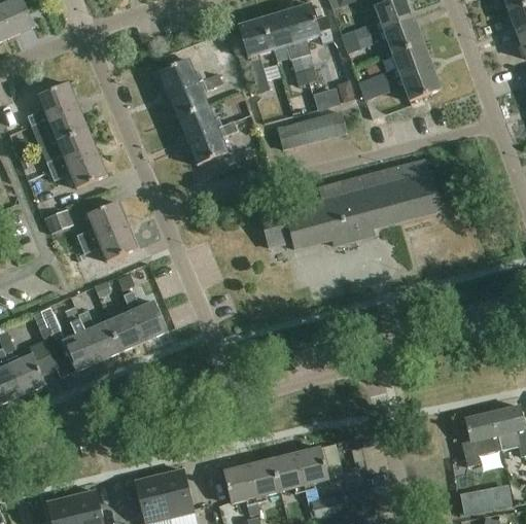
[(0,10),(10,35),(34,25),(23,0),(0,0),(0,10)]
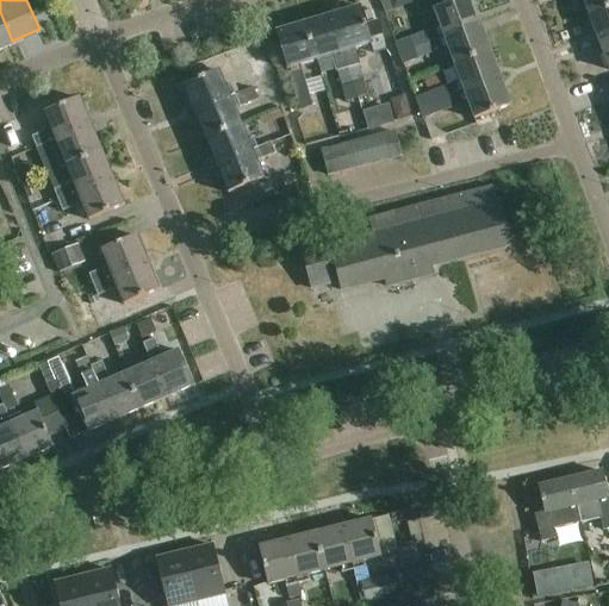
[(428,38),(443,33),(479,20),(471,0),(422,0),(426,12),(435,8),(437,16),(440,25),(410,37),(418,57),(433,52),(428,38)]
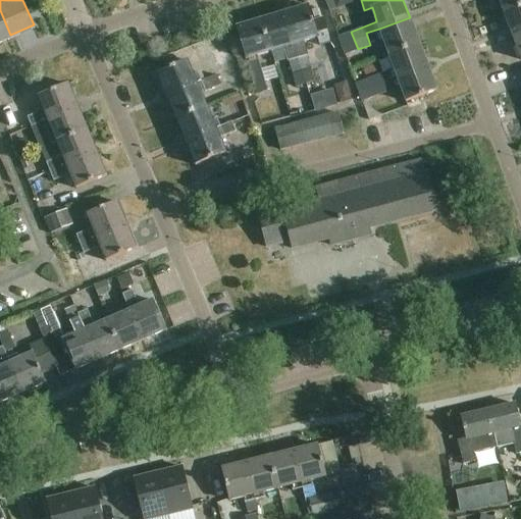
[(520,2),(520,0),(499,0),(503,9),(520,2)]
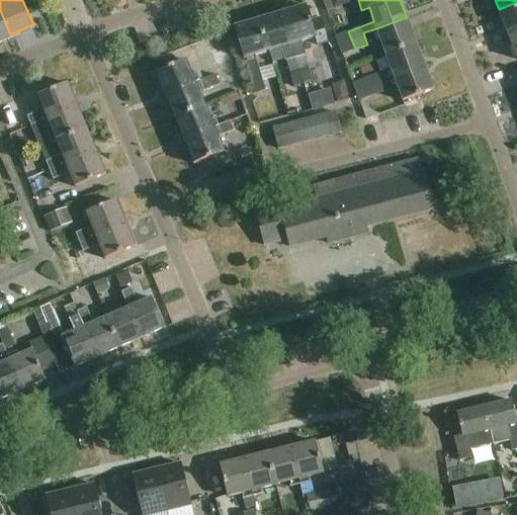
[(306,2),(281,9),(289,37),(294,54),(289,56),(285,57),(286,60),(287,60),(289,70),(308,65),(309,64),(306,54),(307,54),(302,37),(315,33),(317,41),(327,38),(320,14),(310,17),(306,2)]
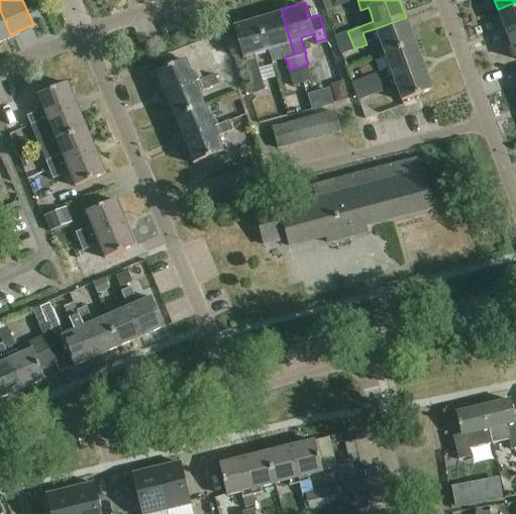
[(515,2),(498,9),(507,32),(515,28),(515,2)]
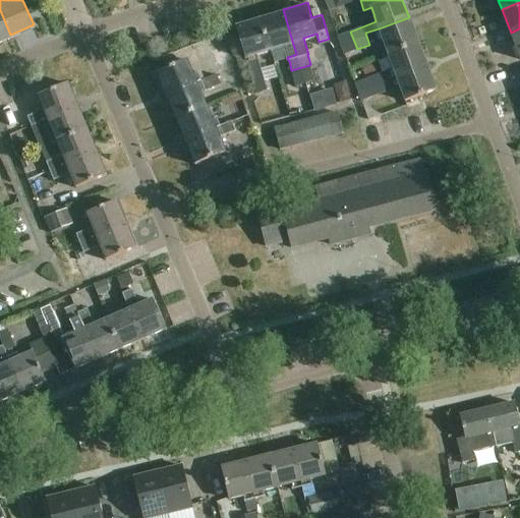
[(260,16),(269,48),(283,44),(287,60),(288,60),(287,57),(291,56),(296,54),(291,38),(283,9),(260,16)]
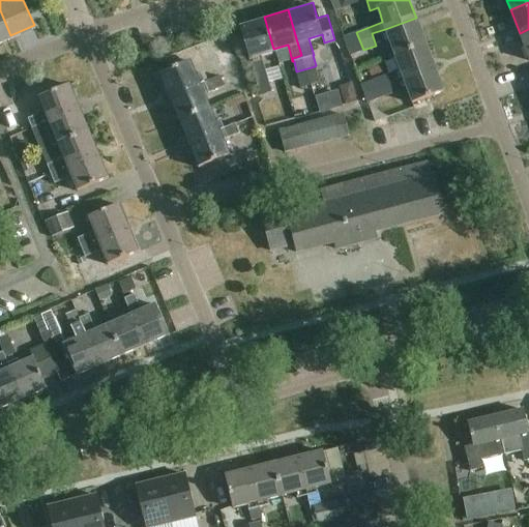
[(0,39),(10,35),(0,10),(0,39)]
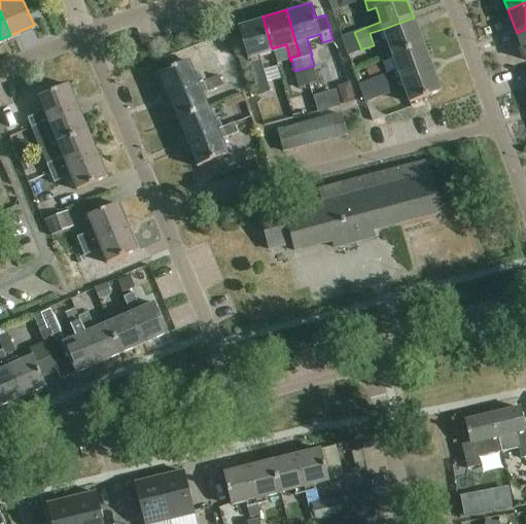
[(257,53),(272,48),(263,16),(238,24),(247,56),(258,95),(269,92),(260,62),(257,53)]
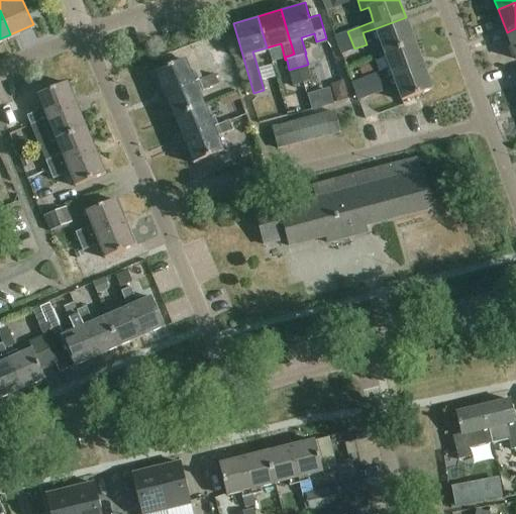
[(377,31),(384,50),(414,39),(406,17),(376,28),(377,31)]
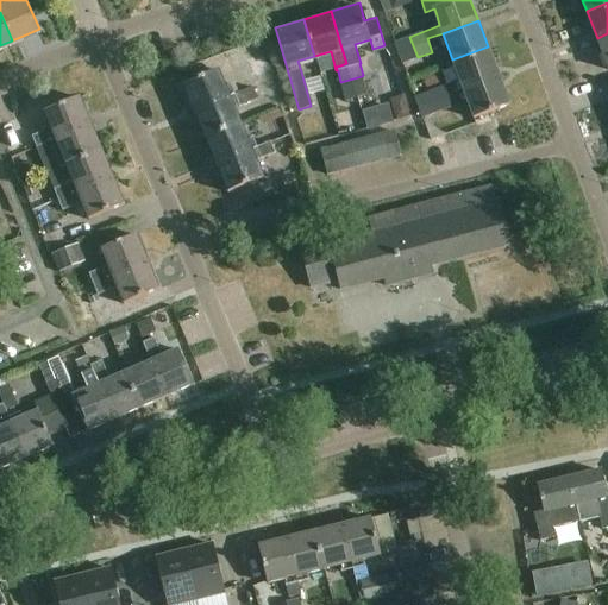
[(607,33),(597,38),(607,65),(607,64),(607,33)]
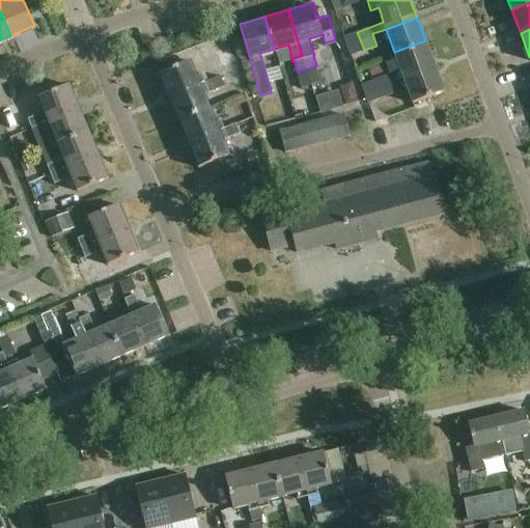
[(351,55),(364,50),(357,32),(344,36),(351,55)]
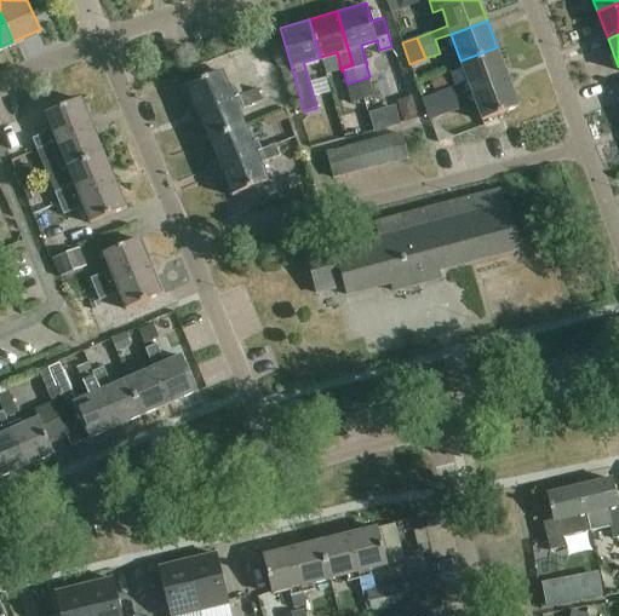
[(262,41),(248,46),(253,59),(267,55),(262,41)]
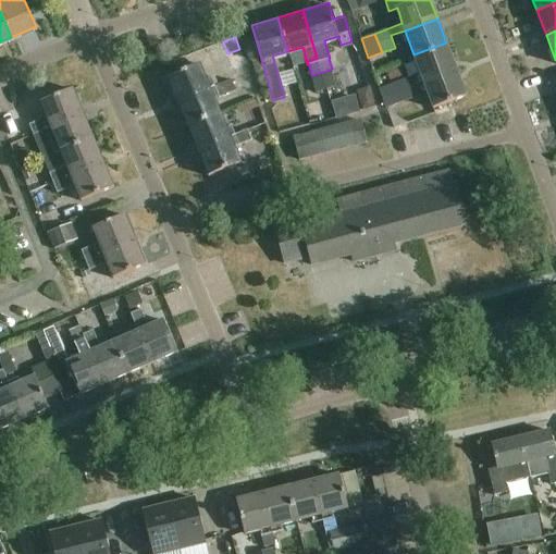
[(210,46),(215,58),(227,53),(223,41),(210,46)]
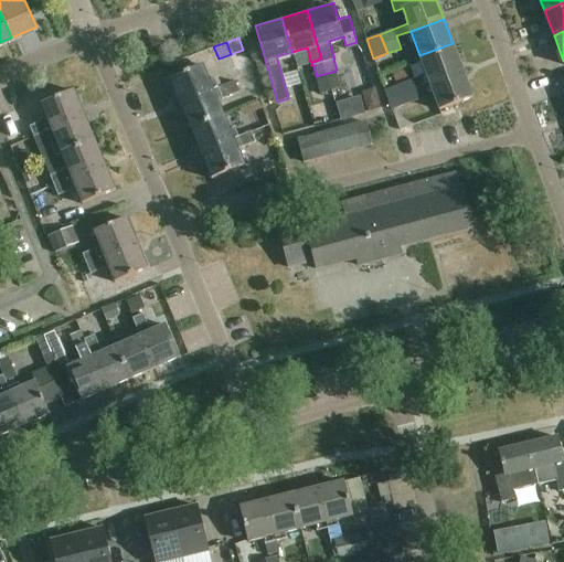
[(429,81),(463,69),(453,43),(419,55),(429,81)]
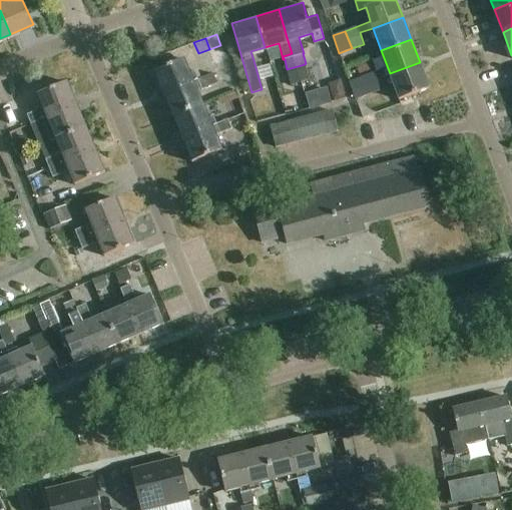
[(157,57),(161,65),(172,60),(169,53),(157,57)]
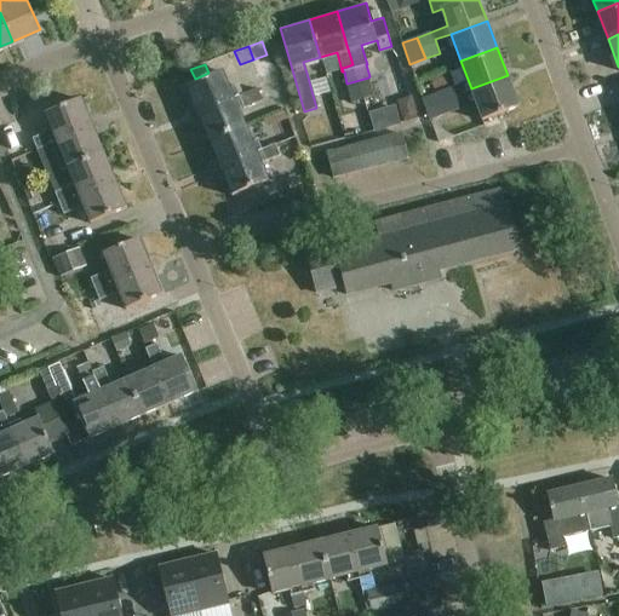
[(196,110),(238,92),(233,81),(228,84),(221,68),(208,73),(195,79),(184,82),(196,110)]
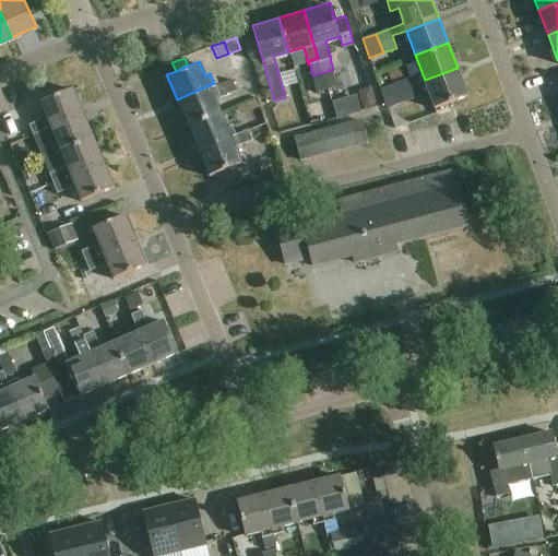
[(410,78),(395,82),(402,102),(428,92),(434,106),(466,93),(458,68),(425,80),(425,82),(413,86),(410,78)]
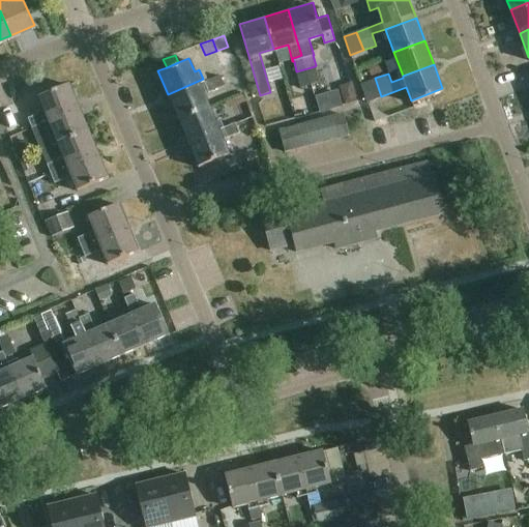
[(320,82),(316,65),(315,66),(296,71),(301,87),(311,85),(320,82)]
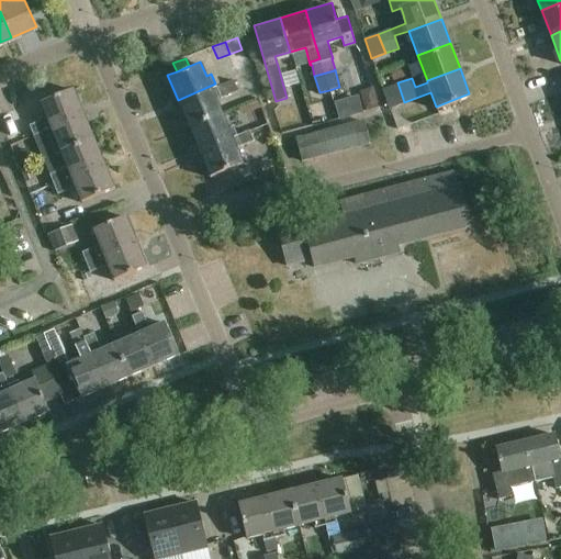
[(188,125),(221,111),(215,97),(221,94),(235,89),(232,79),(216,86),(215,84),(178,100),(188,125)]
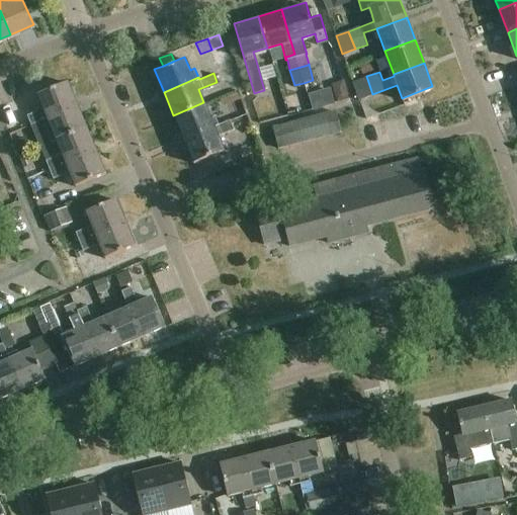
[(372,94),(366,76),(353,81),(359,99),(372,94)]
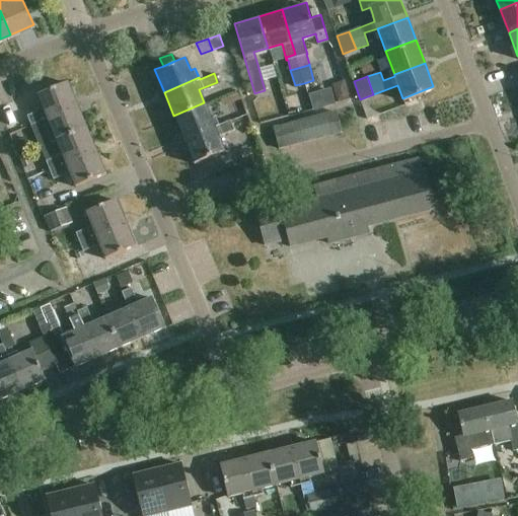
[(29,122),(42,117),(76,102),(67,79),(38,91),(43,105),(25,113),(29,122)]
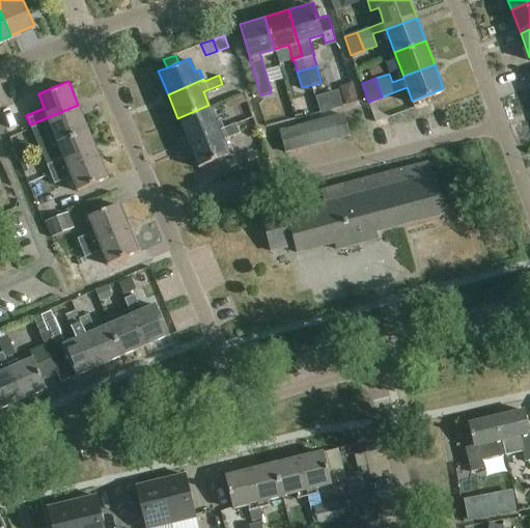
[(353,82),(340,85),(345,104),(358,101),(353,82)]
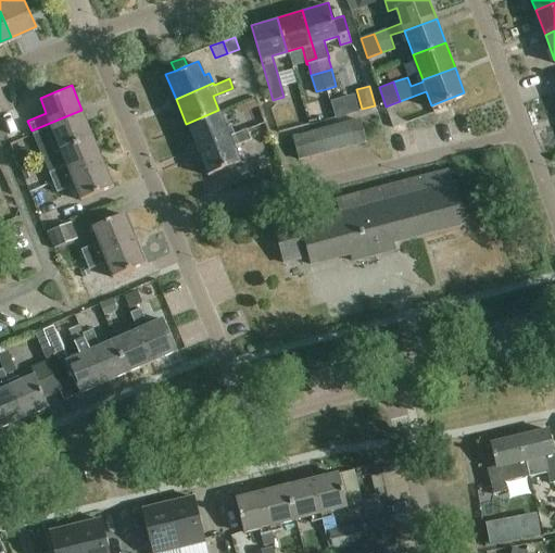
[(23,136),(14,115),(11,107),(0,111),(0,116),(10,140),(23,136)]
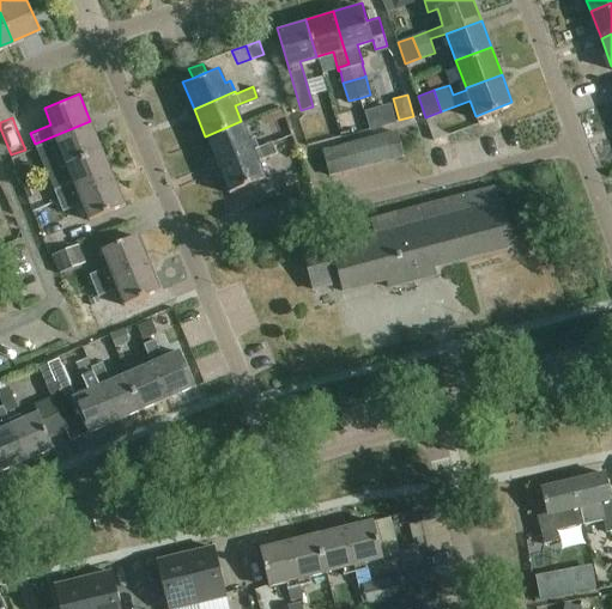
[(325,121),(329,135),(337,133),(333,119),(325,121)]
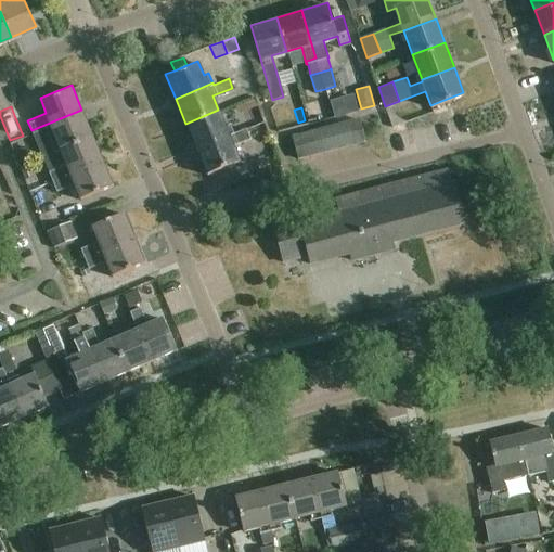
[(54,150),(60,148),(91,135),(81,110),(44,125),(54,150)]
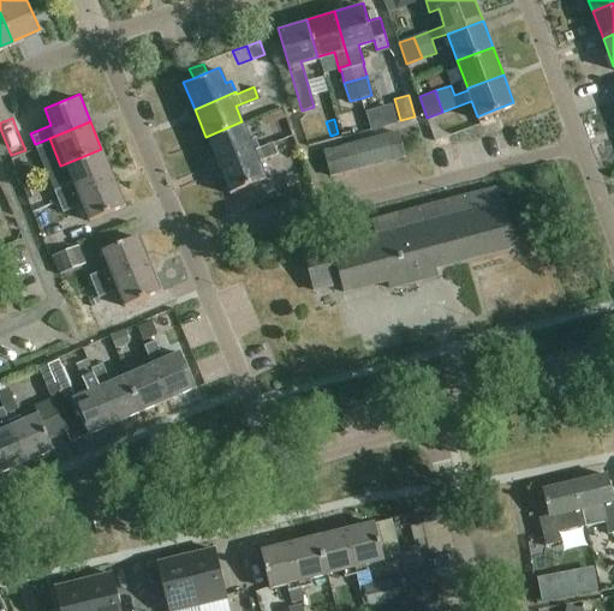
[(216,163),(258,147),(254,135),(248,136),(242,121),(206,137),(216,163)]
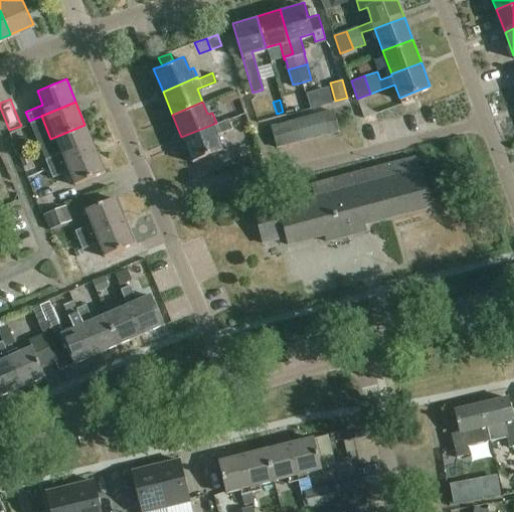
[(321,111),(326,132),(338,129),(333,108),(321,111)]
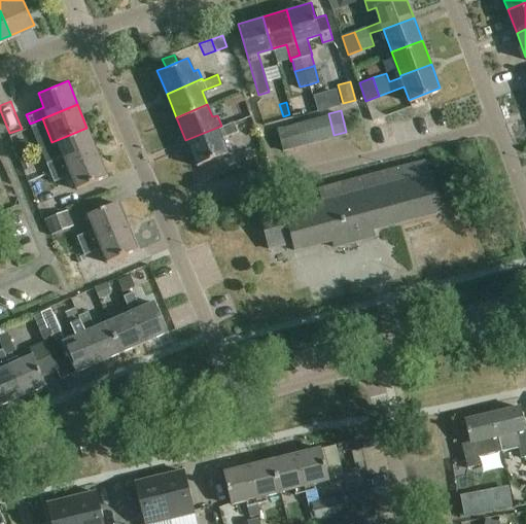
[(315,117),(321,138),(334,135),(328,113),(315,117)]
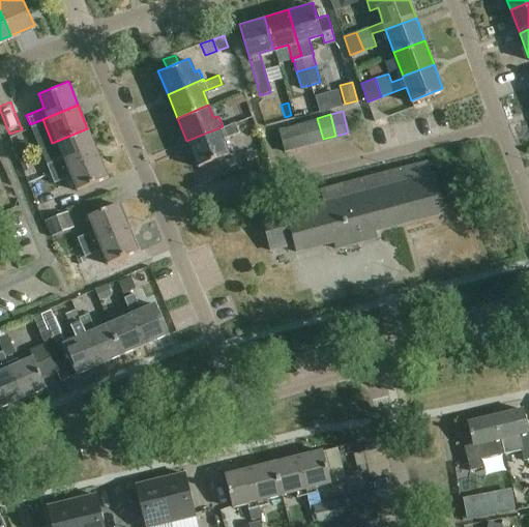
[(304,121),(310,142),(323,139),(317,118),(304,121)]
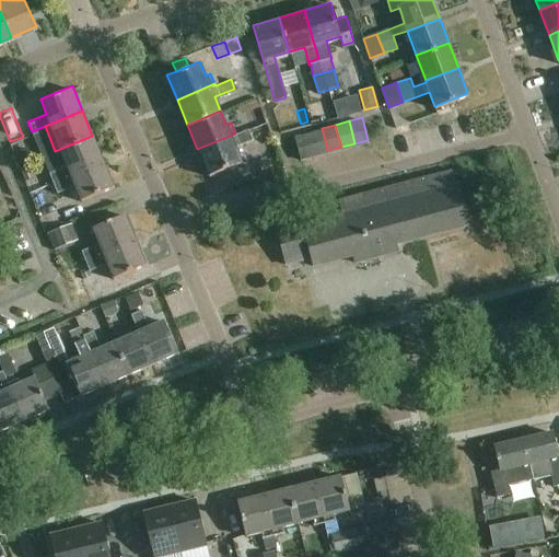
[(235,134),(197,149),(208,174),(241,160),(234,146),(240,143),(252,138),(247,128),(235,134)]
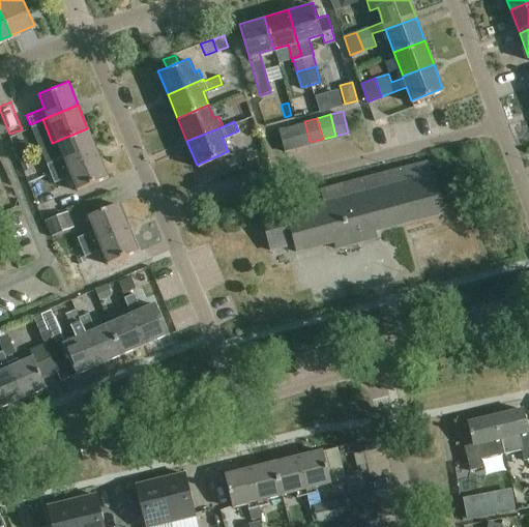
[(292,124),(298,145),(310,142),(304,121),(296,123),(292,124)]
